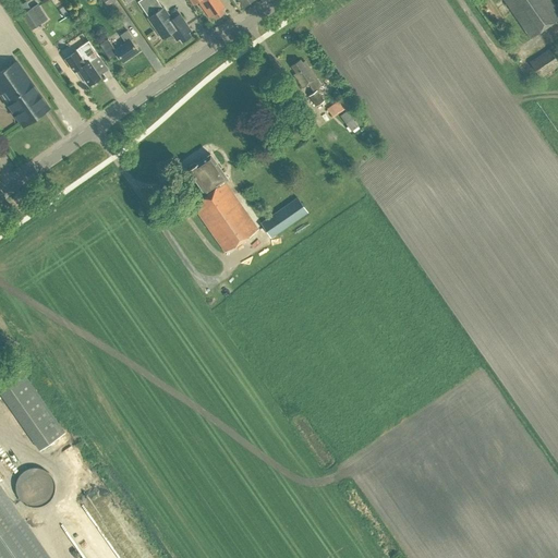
[(177,40),(180,38),(182,41),(191,36),(187,33),(191,31),(180,14),(171,20),(164,7),(162,8),(157,0),(140,0),(137,1),(143,9),(148,17),(147,17),(162,38),(171,33),(177,40)]
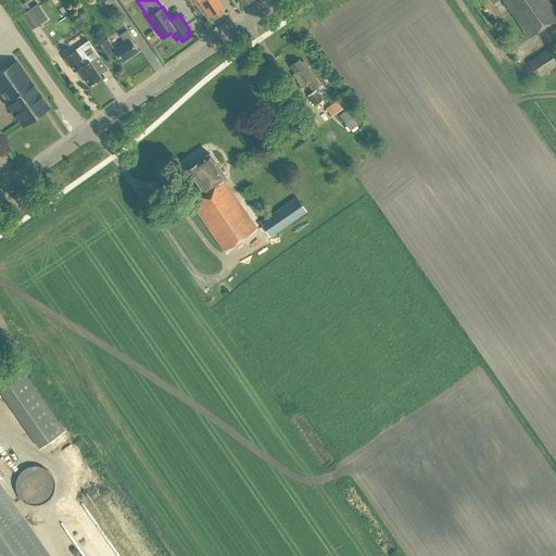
[(212,15),(214,19),(223,12),(220,9),(224,8),(218,0),(189,0),(192,4),(198,1),(209,17),(212,15)]
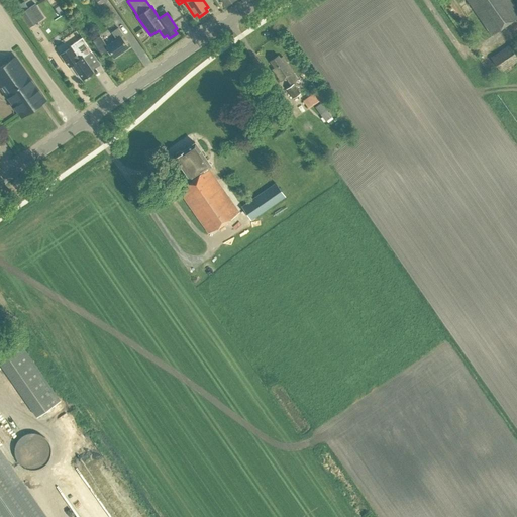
[(467,0),(491,35),(516,17),(516,8),(511,0),(467,0)]
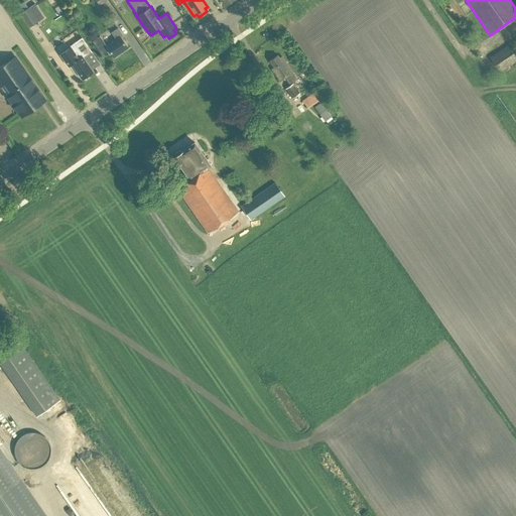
[(19,13),(28,28),(38,21),(44,18),(34,3),(29,7),(19,13)]
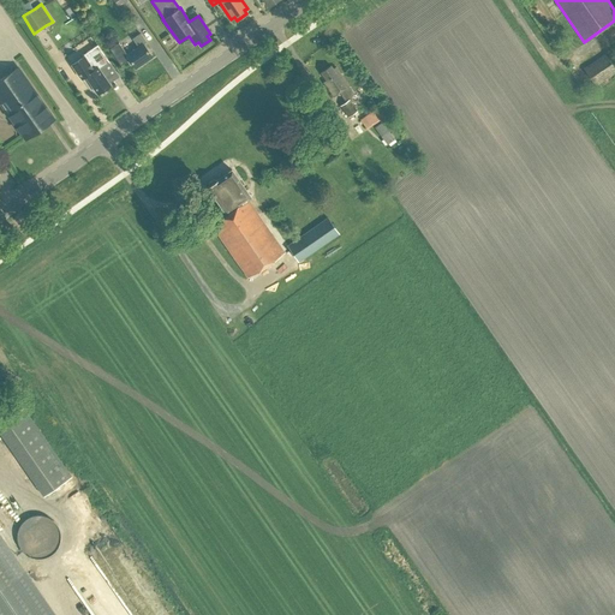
[(130,60),(136,67),(151,57),(143,45),(147,42),(141,34),(132,39),(138,47),(127,54),(119,42),(109,49),(121,65),(130,60)]
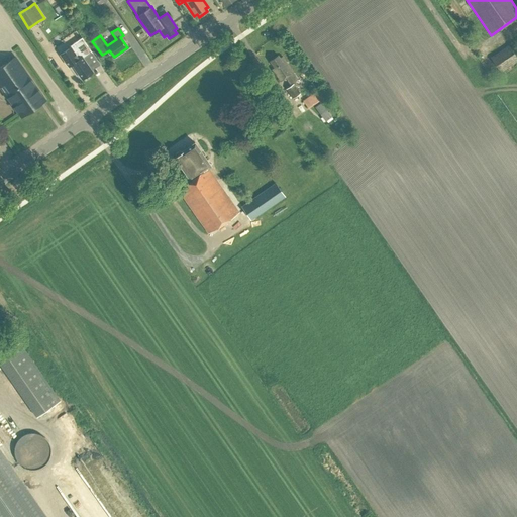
[(72,64),(82,79),(93,72),(89,66),(93,64),(87,56),(92,53),(81,37),(69,46),(70,47),(60,55),(68,67),(72,64)]
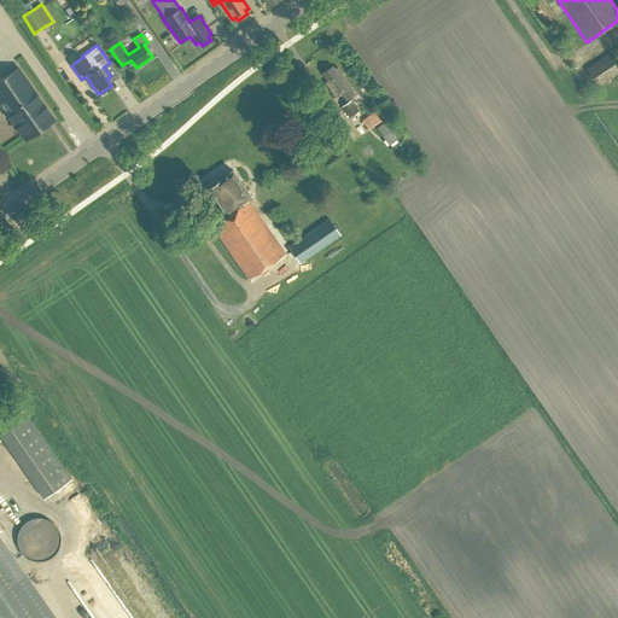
[(336,98),(342,93),(347,100),(355,93),(350,87),(351,86),(338,68),(334,69),(332,65),(322,73),(328,81),(325,83),(336,98)]
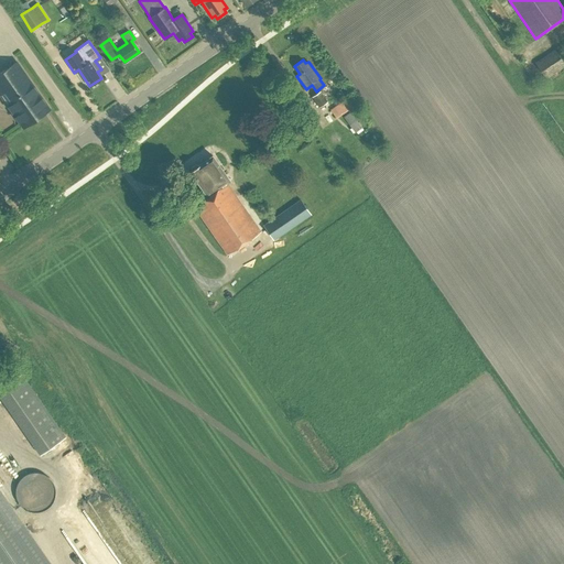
[(33,120),(40,116),(40,112),(39,111),(46,106),(17,62),(13,64),(15,63),(18,65),(9,71),(7,68),(0,73),(0,94),(1,95),(12,87),(18,96),(7,104),(14,114),(15,112),(22,122),(29,118),(30,120),(33,120)]
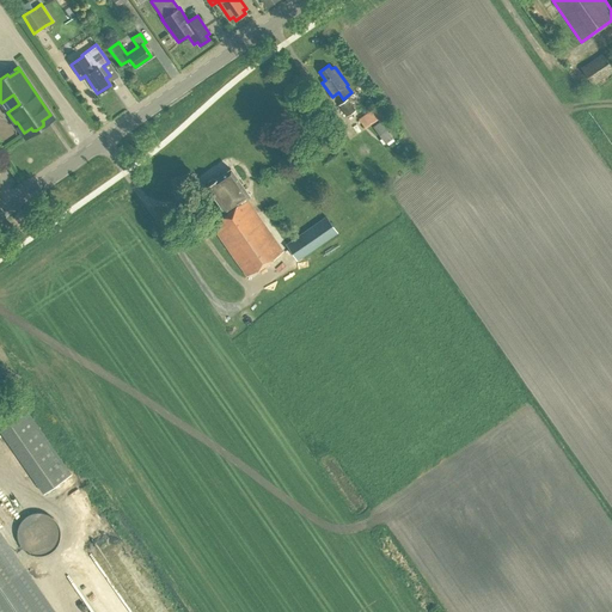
[(338,105),(347,117),(356,111),(348,99),(338,105)]
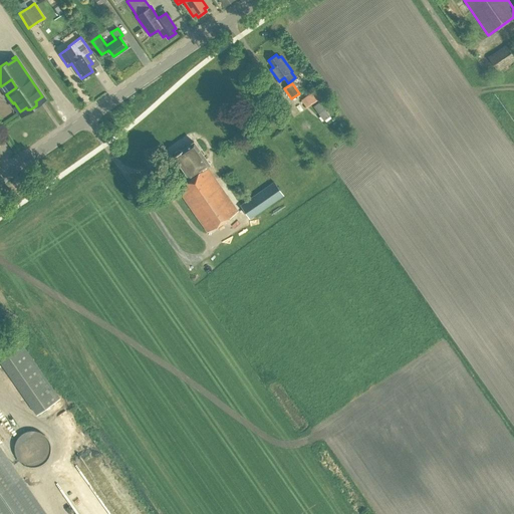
[(314,89),(300,98),(304,105),(318,96),(314,89)]
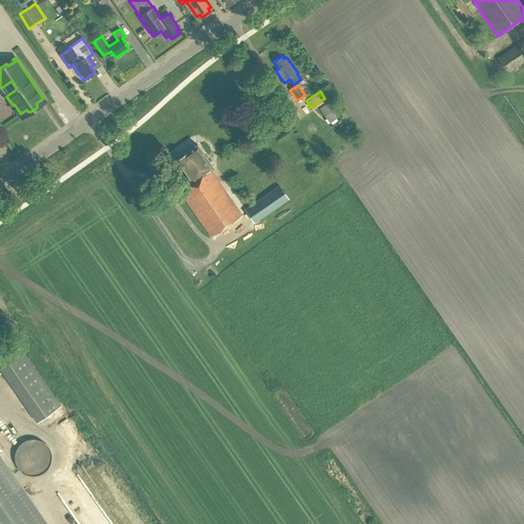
[(182,151),(177,155),(177,156),(177,159),(192,182),(179,191),(211,236),(242,215),(211,170),(214,168),(198,144),(185,153),(182,153),(182,151)]
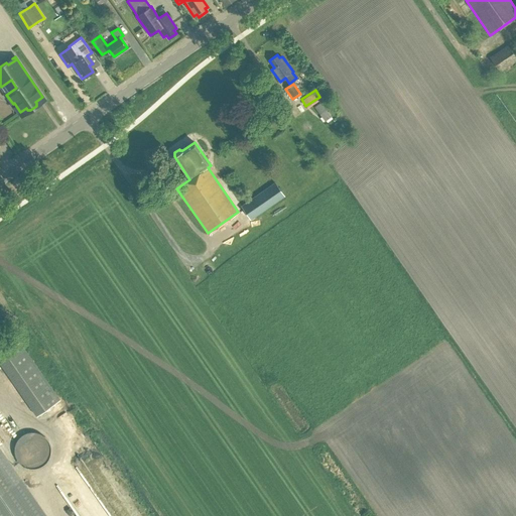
[(284,196),(275,182),(241,206),(251,220),(284,196)]
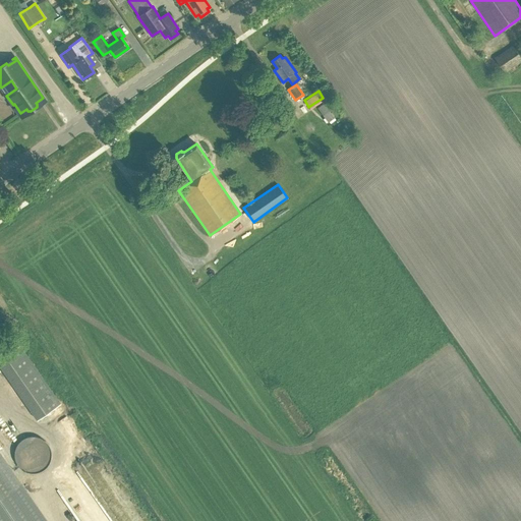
[(62,404),(21,346),(0,360),(0,364),(39,420),(62,404)]
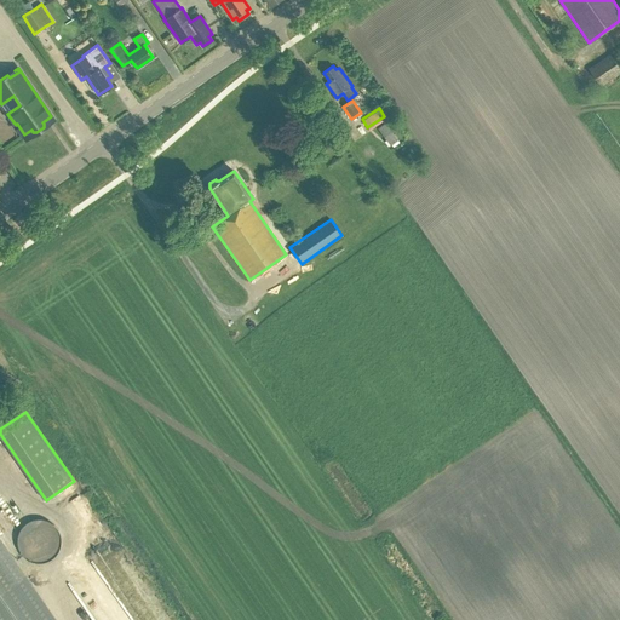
[(17,550),(33,555),(33,557),(46,561),(56,527),(24,518),(21,535),(17,550)]
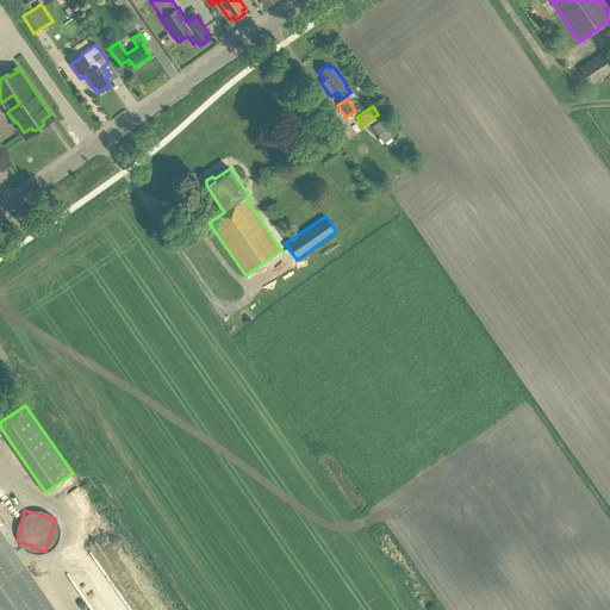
[(0,609),(55,609),(0,530),(0,609)]
